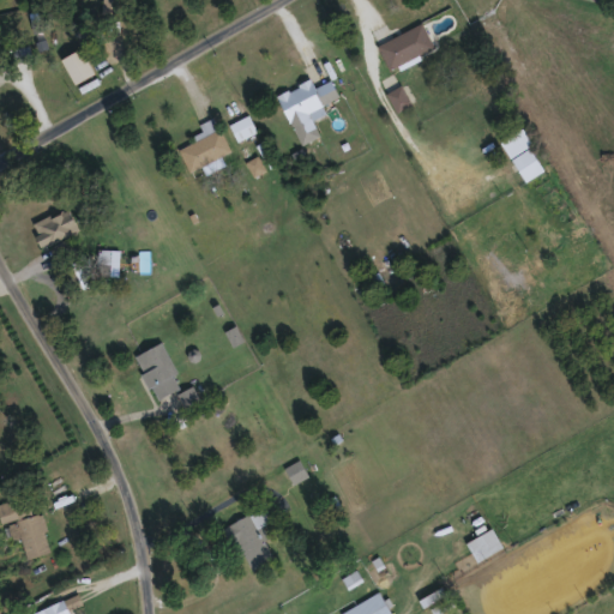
[(378,44),(422,22),(434,46),(391,68),(378,44)]
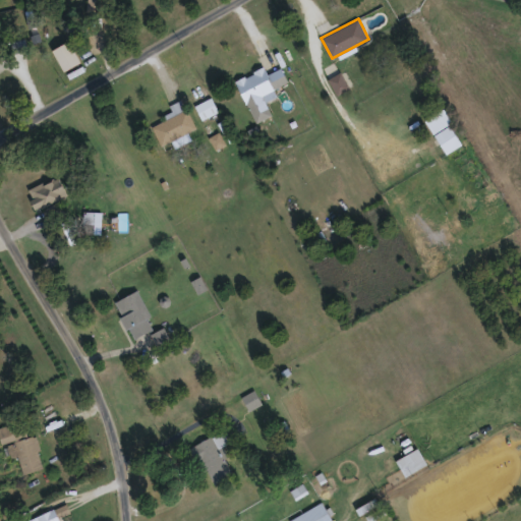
[(254,121),(236,78),(265,66),(268,73),(282,66),(289,82),(263,95),(272,114),(254,121)]
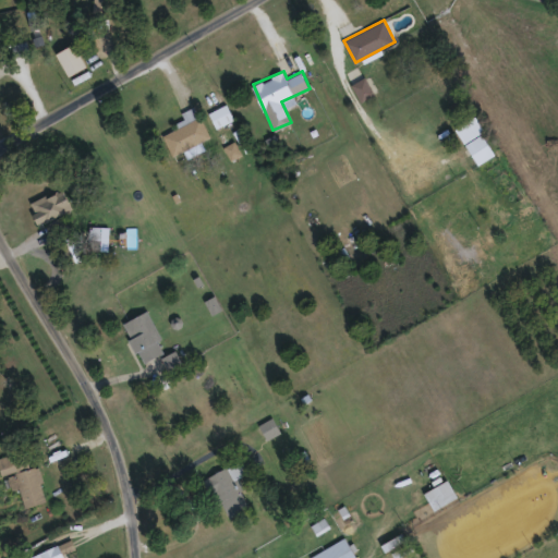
[(361,99),(352,84),(365,76),(374,92),(361,99)]
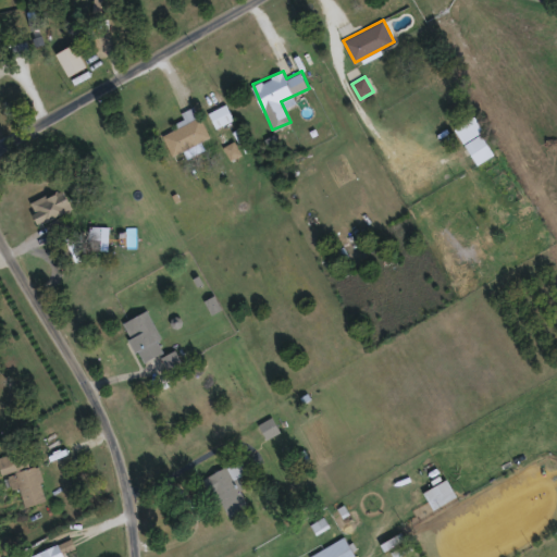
[(234,118),(214,127),(207,112),(226,102),(234,118)]
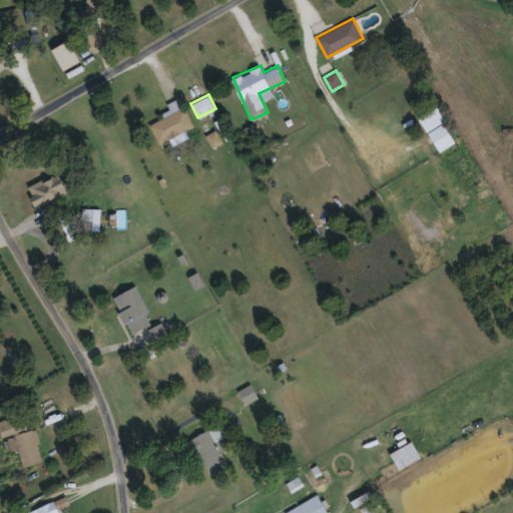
[(171,112),(166,103),(179,97),(192,125),(157,141),(148,123),(171,112)]
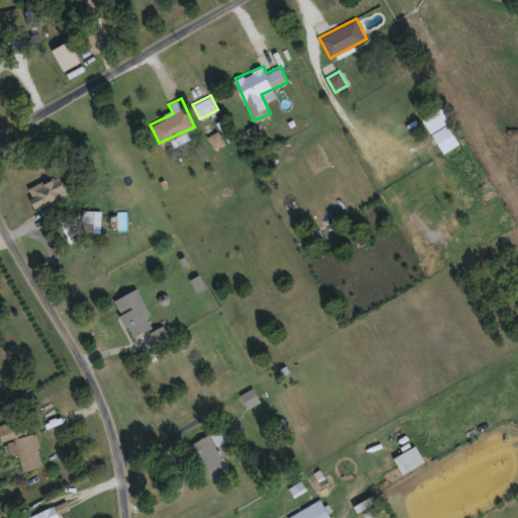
[(459,142),(443,152),(431,133),(447,122),(459,142)]
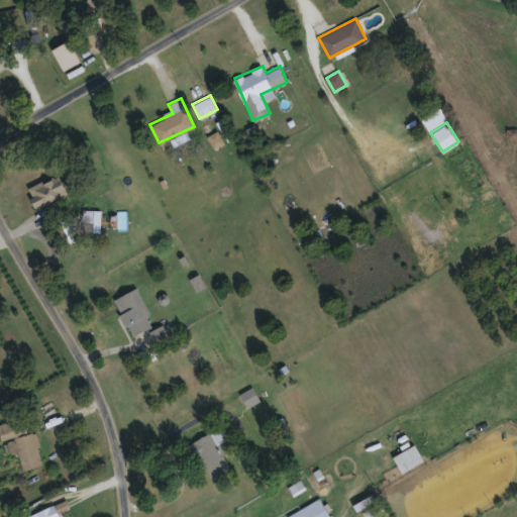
[(66,195),(34,205),(28,185),(60,175),(66,195)]
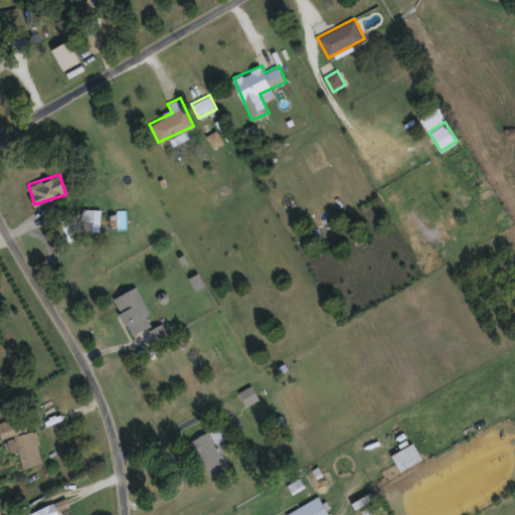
[(112,298),(134,287),(154,324),(132,335),(112,298)]
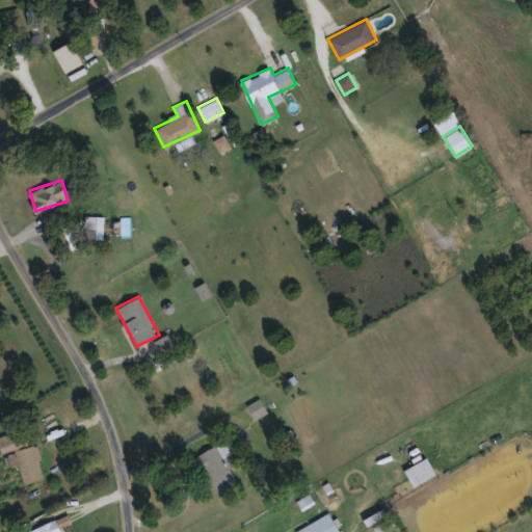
[(0,445),(0,436),(11,432),(17,446),(3,452),(0,445)]
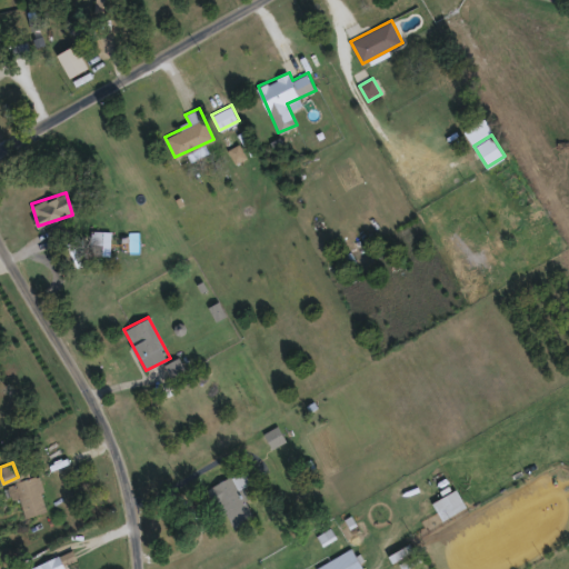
[(209,488),(245,469),(252,482),(239,489),(253,517),(231,529),(209,488)]
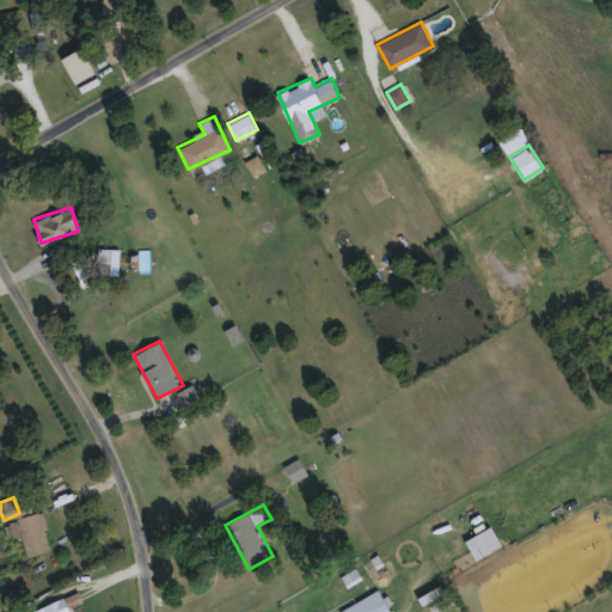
[(25,556),(17,516),(42,512),(50,550),(25,556)]
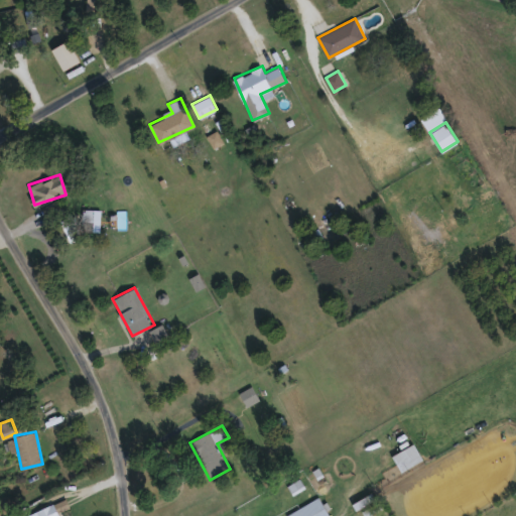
[(288,515),(287,512),(320,498),(328,515),(288,515)]
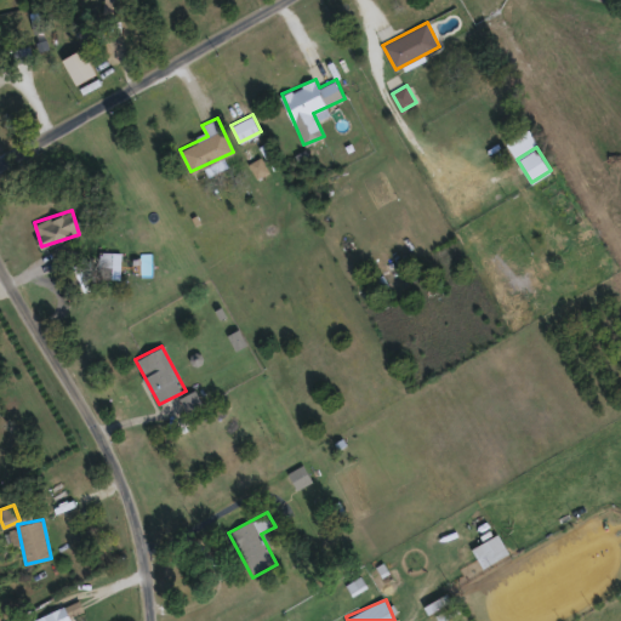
[(47,620),(45,614),(79,600),(84,611),(69,616),(70,620),(47,620)]
